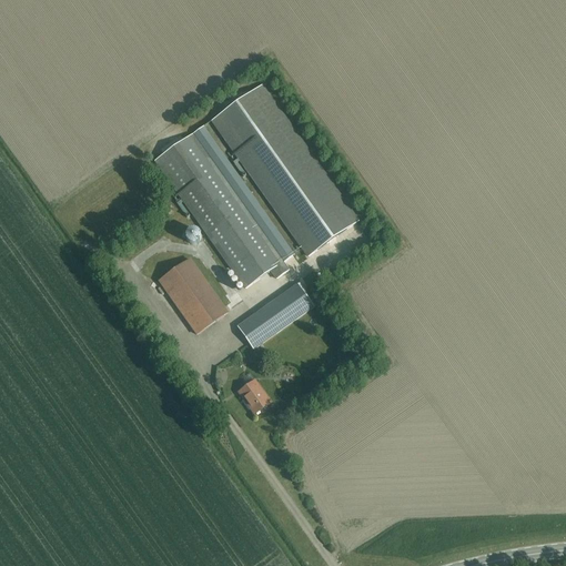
[(259,86),(210,120),(306,255),(355,221),(259,86)]
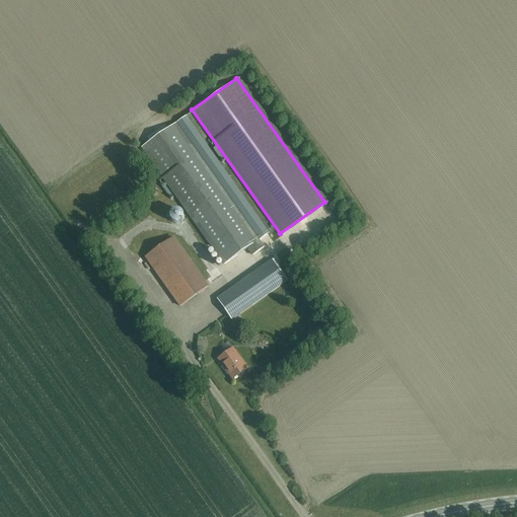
[(268,230),(185,114),(140,145),(223,263),(245,245),(251,253),(262,245),(256,238),(268,230)]
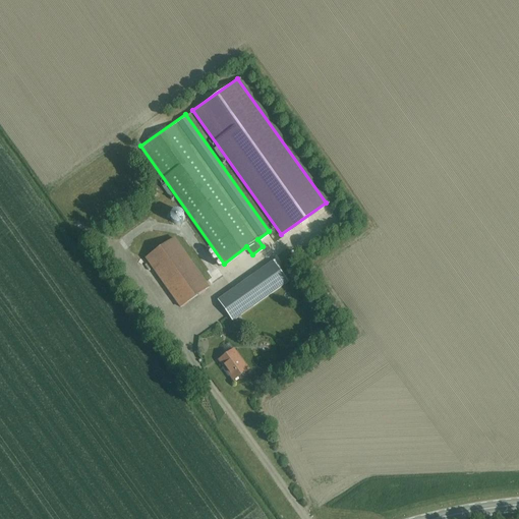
[(174,223),(175,223),(176,223),(177,222),(178,222),(179,221),(180,221),(180,220),(181,219),(181,218),(182,217),(182,216),(182,215),(182,214),(181,213),(181,212),(180,211),(179,210),(178,210),(177,209),(176,209),(175,209),(174,209),(173,209),(172,210),(171,210),(170,211),(169,212),(169,213),(168,214),(168,215),(168,216),(168,217),(169,218),(169,219),(170,220),(170,221),(171,221),(172,222),(173,222),(174,223)]
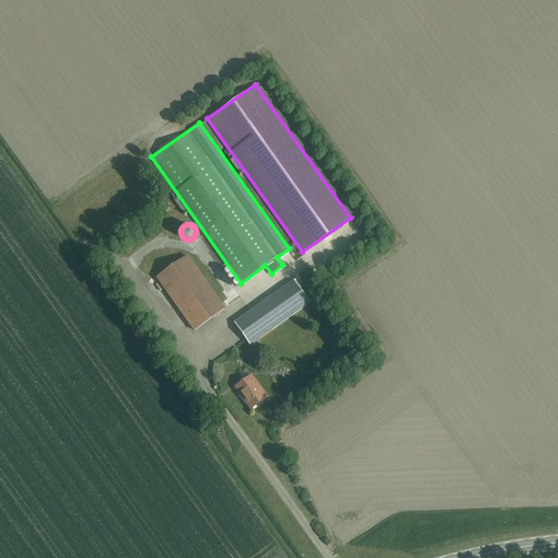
[(193,328),(223,306),(186,254),(155,276),(193,328)]
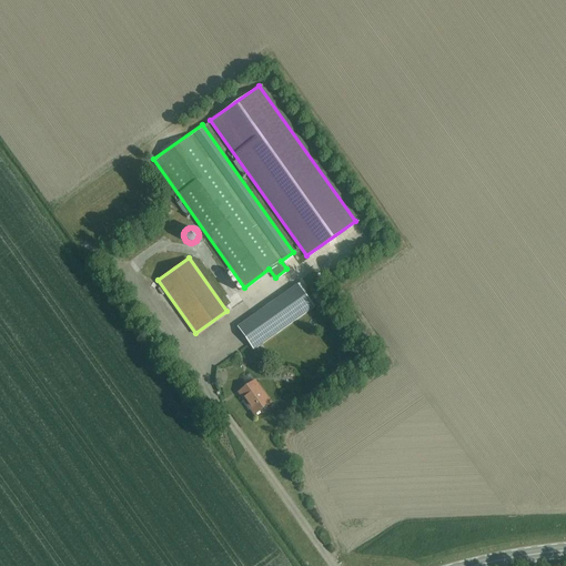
[(252,347),(294,319),(312,305),(295,283),(235,325),(252,347)]
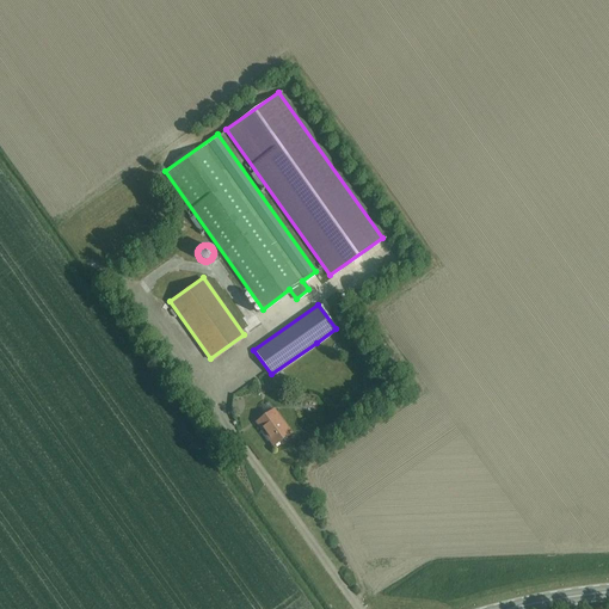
[(271,444),(289,431),(272,407),(254,420),(271,444)]
